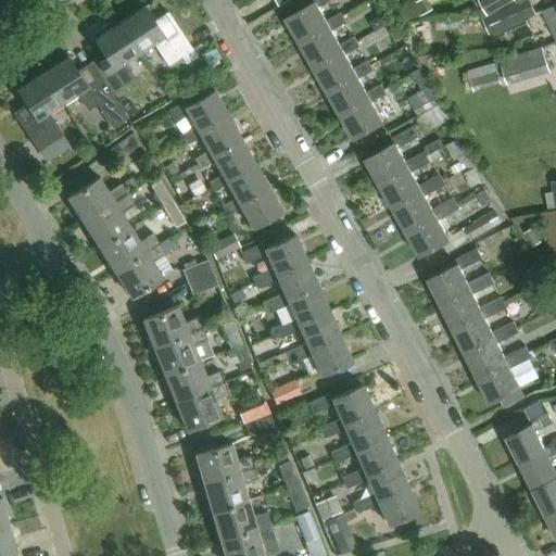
[(313,0),(314,1),(286,17),(299,41),(328,25),(326,21),(317,5),(327,0),(313,0)]
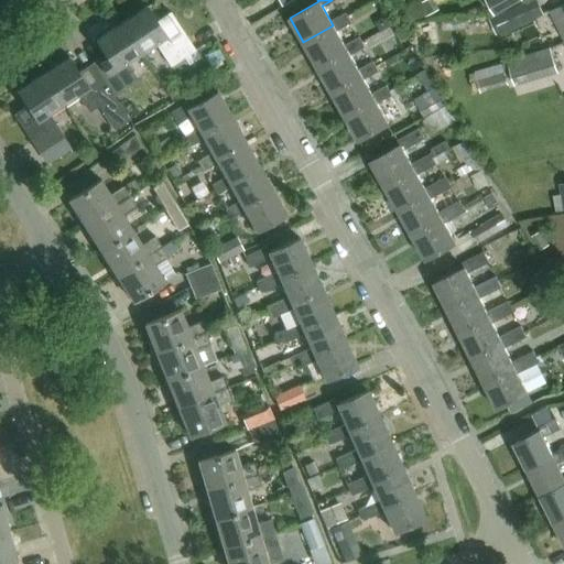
[(486,0),(495,15),(523,0),(522,0),(486,0)]
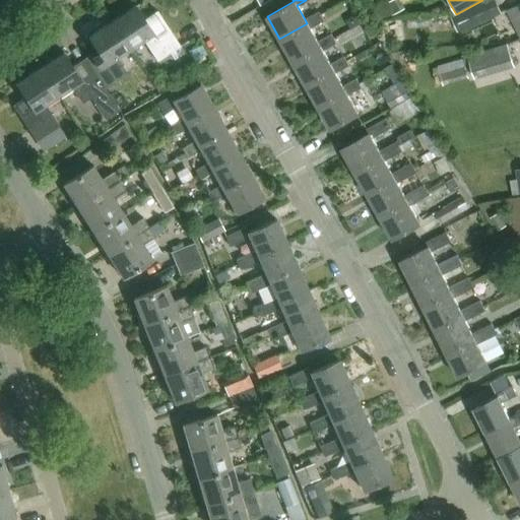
[(495,0),(493,0),(453,18),(459,31),(501,13),(495,0)]
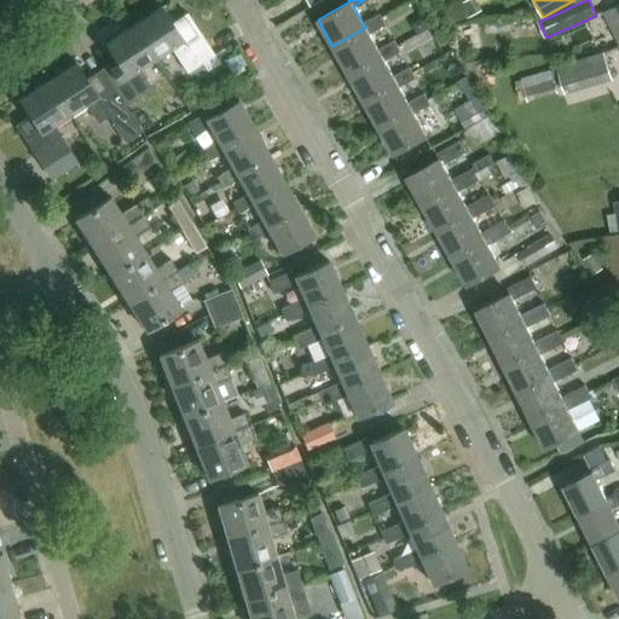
[(618,5),(603,13),(618,45),(618,5)]
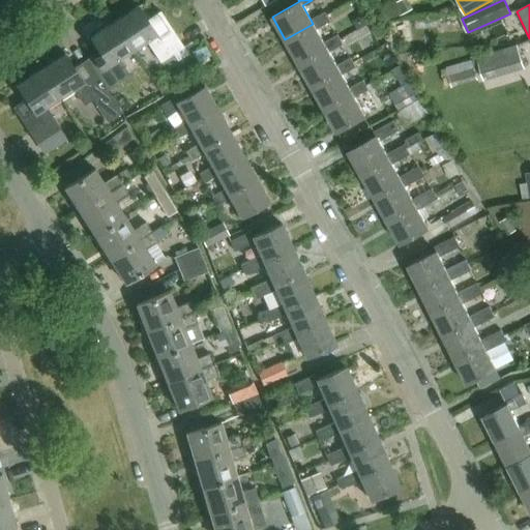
[(113,22),(131,49),(144,40),(159,63),(183,48),(164,18),(150,27),(137,6),(113,22)]
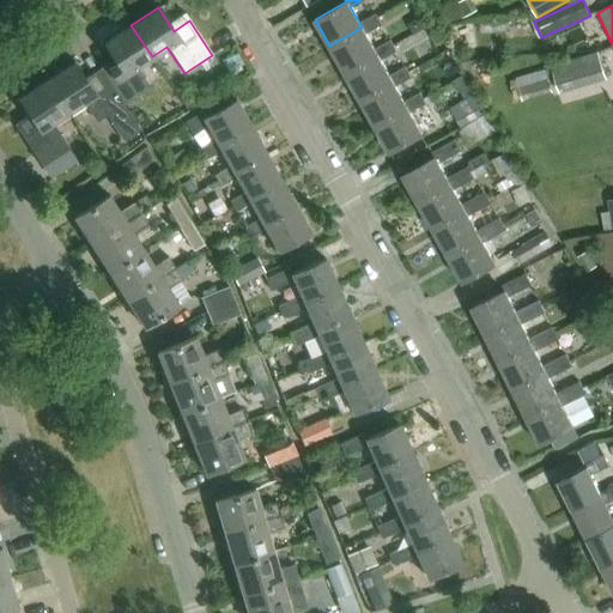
[(376,14),(359,23),(362,28),(329,46),(345,72),(377,54),(374,49),(365,34),(381,25),(376,14)]
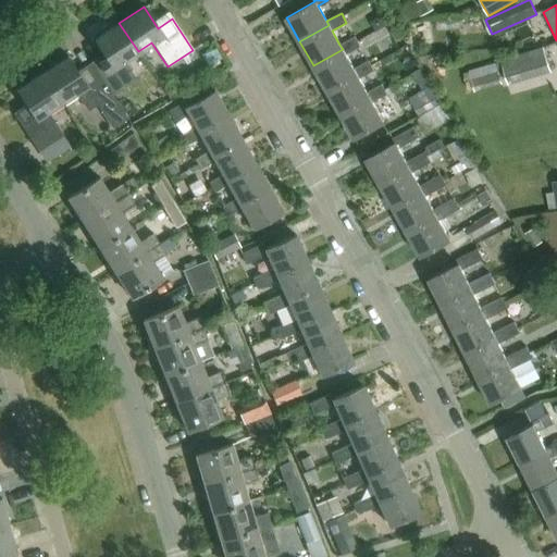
[(381,15),(371,22),(376,31),(386,25),(381,15)]
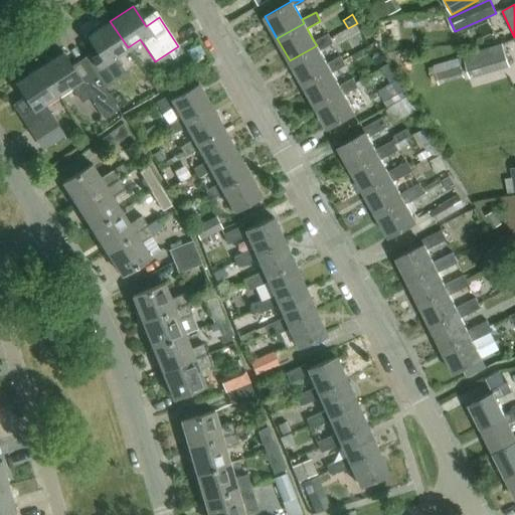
[(89,64),(103,86),(117,76),(113,71),(120,66),(114,56),(128,47),(110,21),(87,35),(101,56),(89,64)]
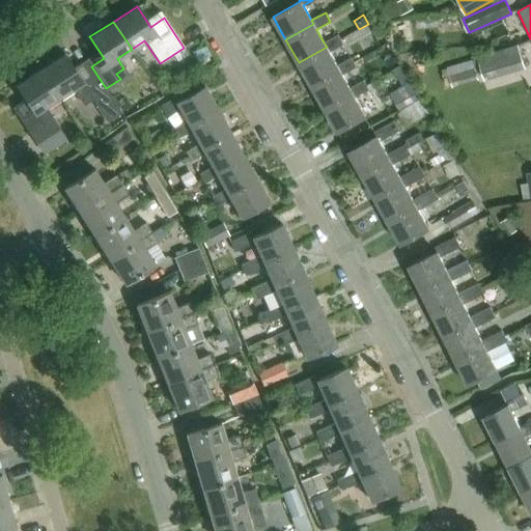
[(299,62),(311,85),(339,70),(337,65),(329,52),(343,44),(338,35),(324,43),(327,47),(299,62)]
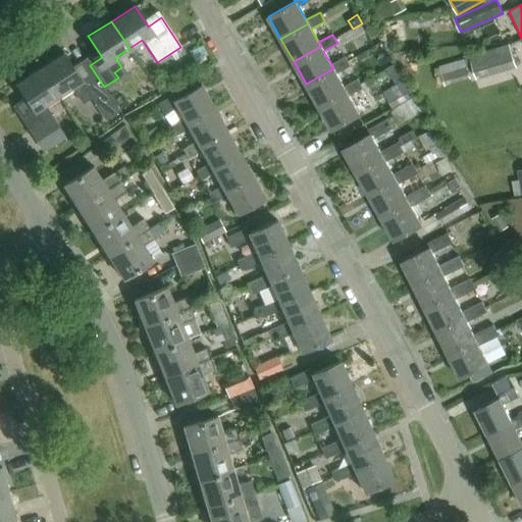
[(469,58),(434,68),(438,84),(444,83),(445,86),(470,79),(469,73),(474,72),(476,79),(516,67),(509,44),(469,55),(469,58)]
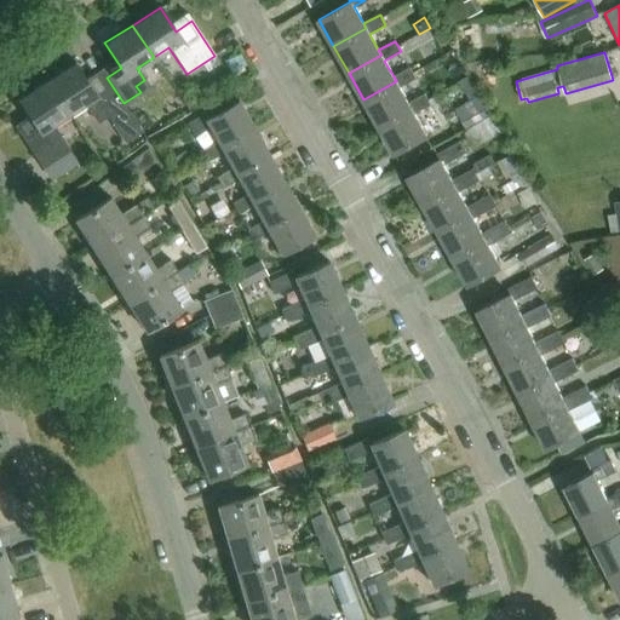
[(225,64),(231,75),(245,68),(239,57),(225,64)]
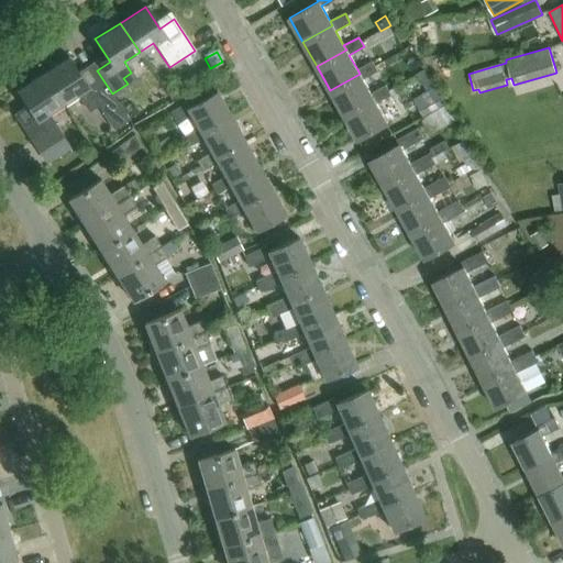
[(67,57),(42,74),(61,103),(76,94),(87,110),(97,105),(113,130),(129,119),(112,94),(97,70),(81,80),(67,57)]
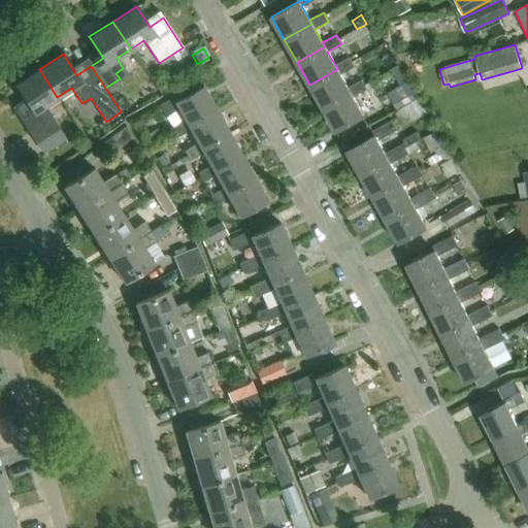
[(309,85),(323,108),(350,93),(348,88),(340,74),(354,67),(349,58),(335,65),(337,69),(309,85)]
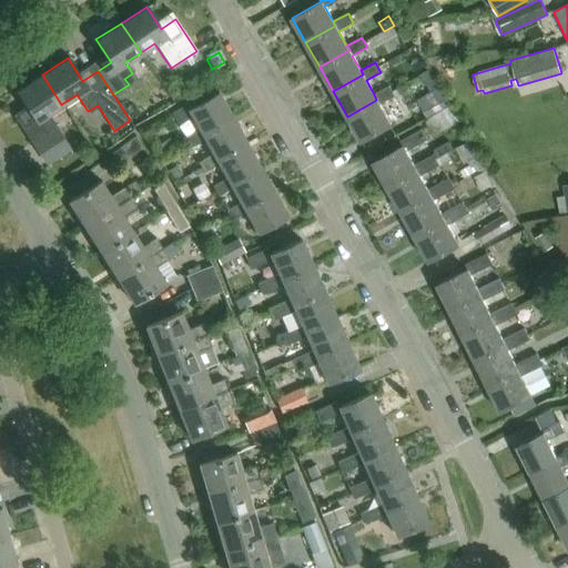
[(61,104),(42,74),(18,91),(32,113),(18,123),(38,153),(63,138),(48,113),(61,104)]
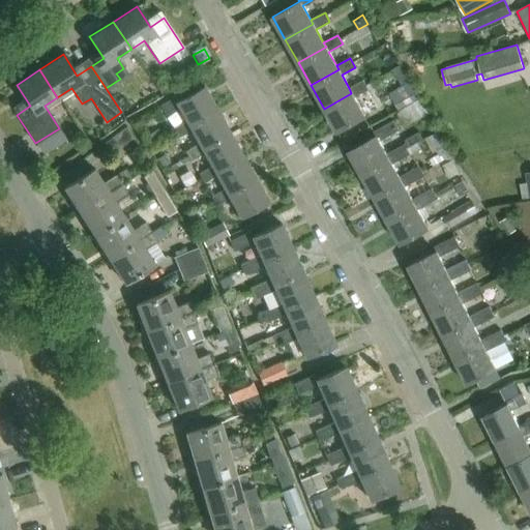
[(351,93),(324,109),(337,131),(364,116),(354,97),(369,90),(362,81),(349,88),(351,93)]
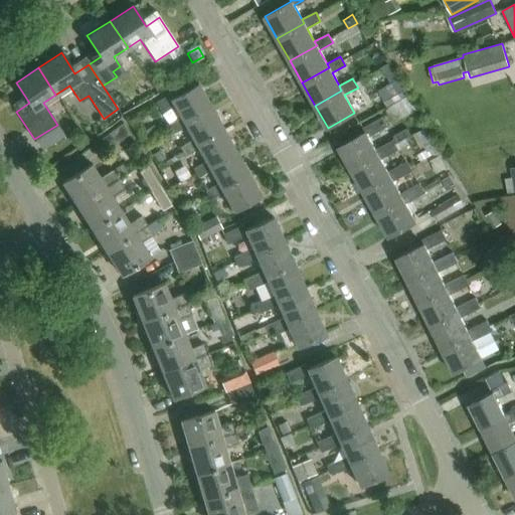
[(399,79),(379,91),(387,107),(407,95),(399,79)]
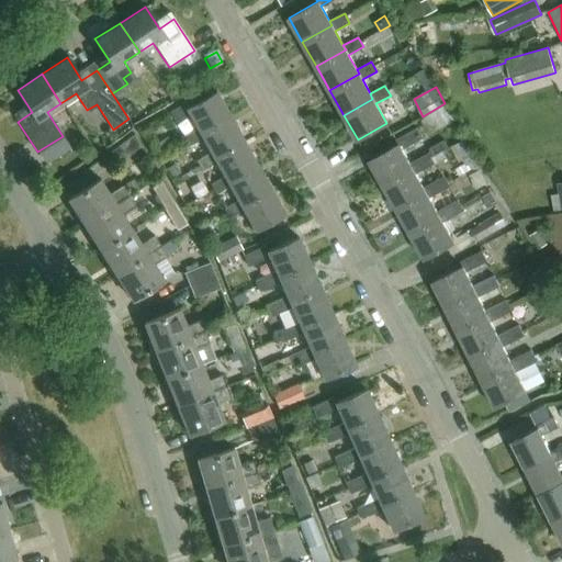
[(188,112),(195,126),(199,131),(228,114),(214,90),(184,107),(182,102),(168,110),(173,120),(188,112)]
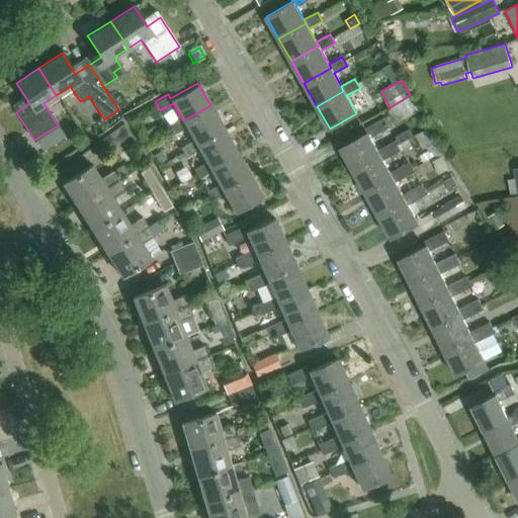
[(183,120),(180,116),(167,123),(173,134),(186,125),(193,139),(195,143),(223,127),(210,105),(183,120)]
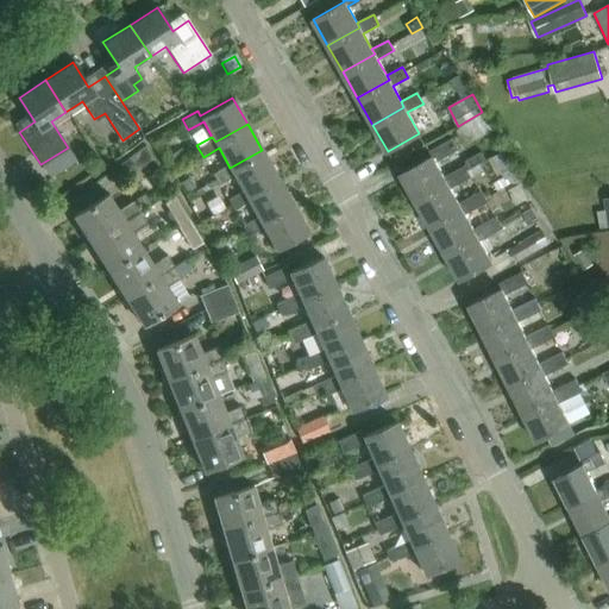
[(447,182),(444,177),(435,163),(458,150),(452,139),(429,151),(432,156),(400,174),(415,200),(447,182)]
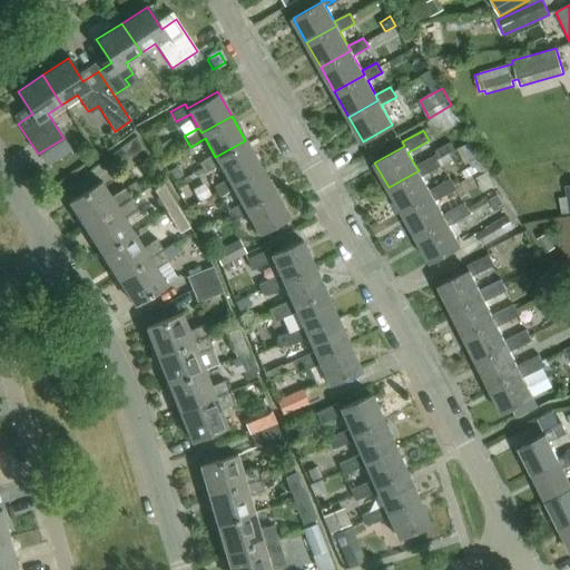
[(136,137),(114,153),(121,164),(144,147),(136,137)]
